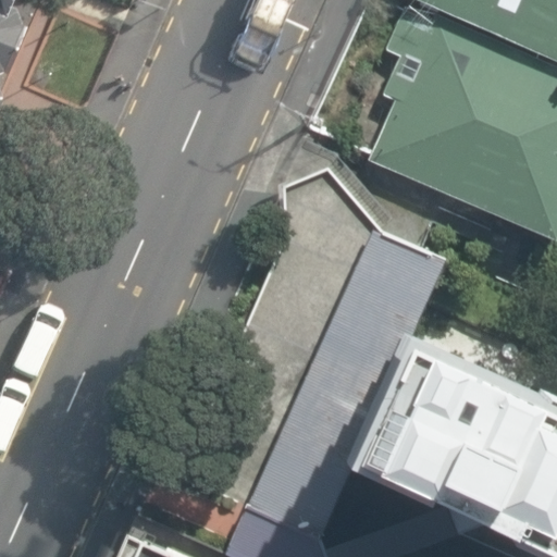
[(0,0),(0,83),(36,0),(0,0)]
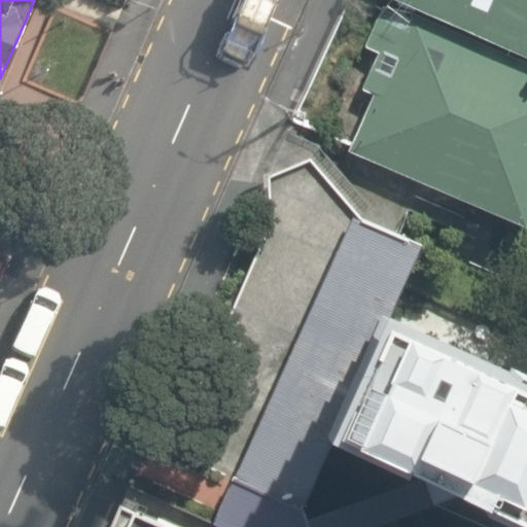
[(526,0),(394,0),(526,60),(526,0)]
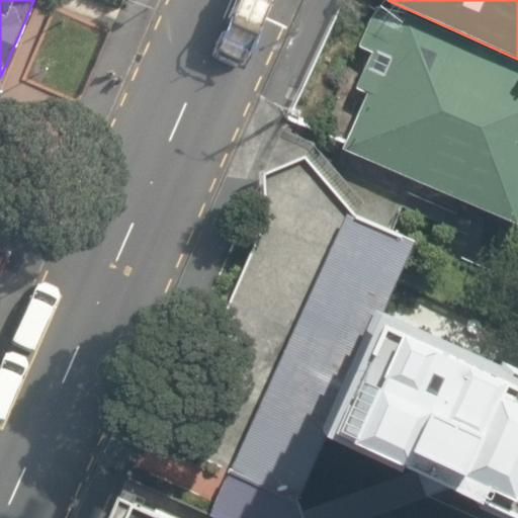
[(517,64),(380,1),(358,47),(373,55),(356,88),(370,94),(343,150),(516,227),(517,222),(517,64)]
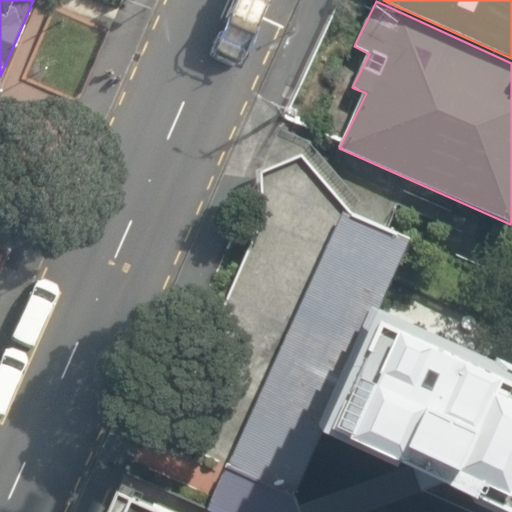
[(316,443),(381,307),(412,238),(343,206),(206,511),(364,511),(421,493),(386,476),(300,505),(292,493),(316,443)]
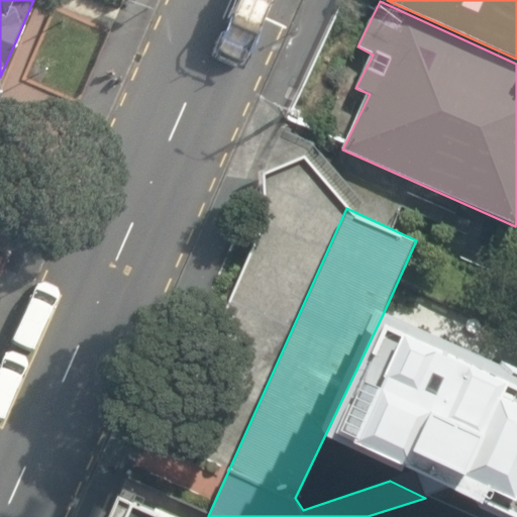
[(516,516),(516,372),(385,310),(319,447),(390,481),(425,498),(467,516),(516,516)]
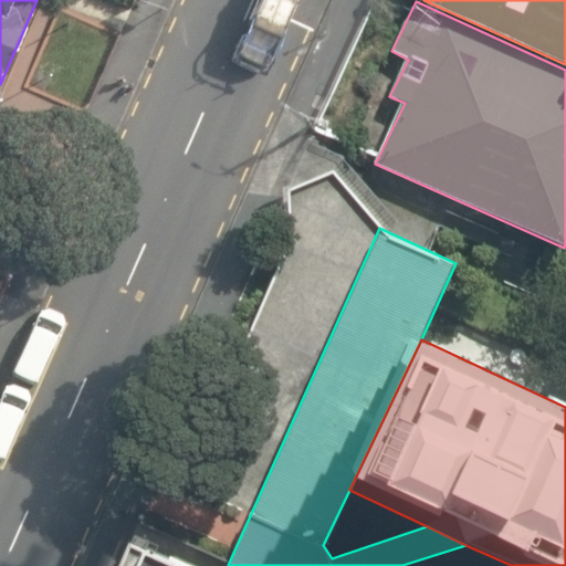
[(192,565),(173,556),(169,562),(128,544),(117,565),(192,565)]
